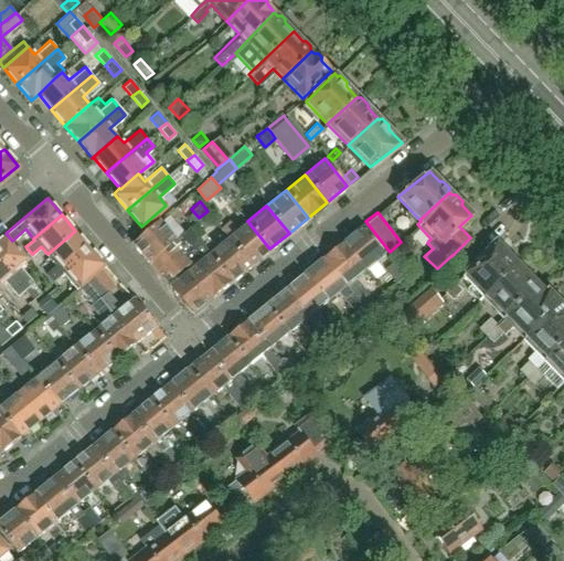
[(149,261),(171,241),(176,237),(158,219),(131,242),(149,261)]
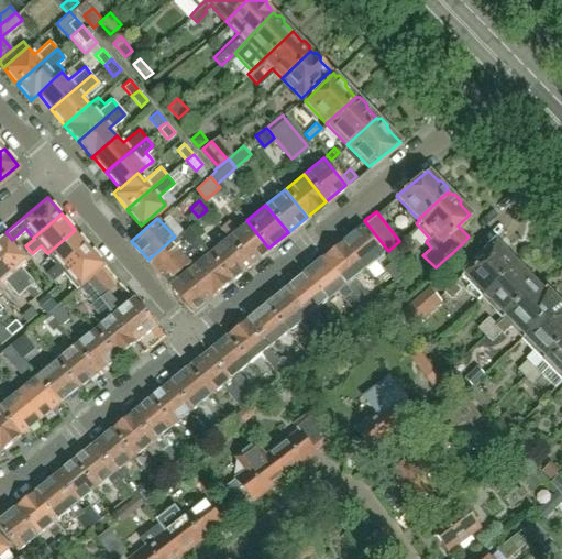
[(268,248),(246,220),(238,228),(229,218),(220,226),(228,236),(227,237),(250,263),(268,248)]
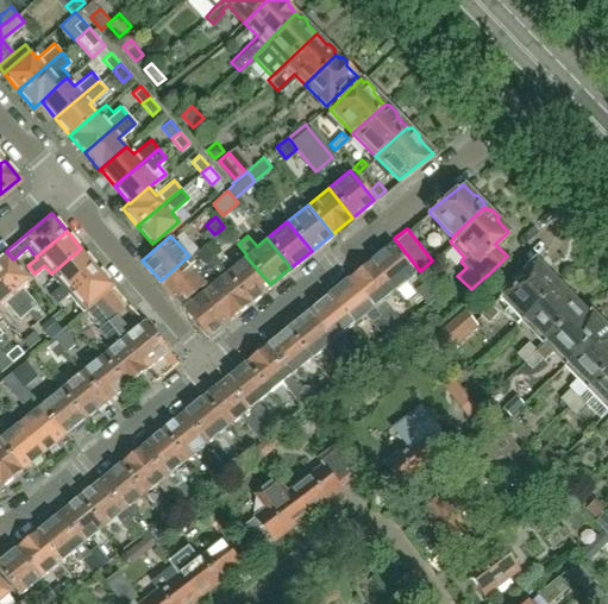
[(212,237),(205,243),(214,253),(221,247),(212,237)]
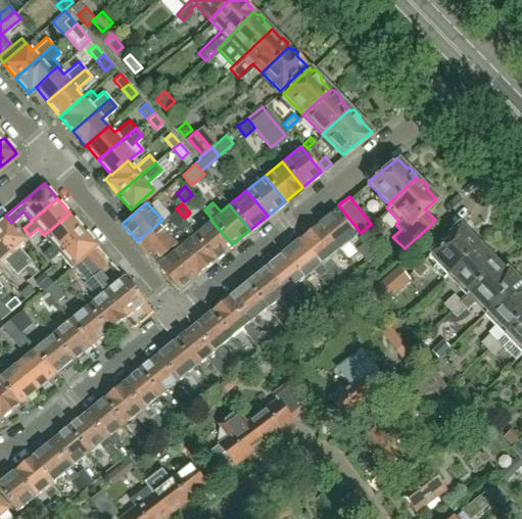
[(356,233),(334,207),(317,223),(337,248),(356,233)]
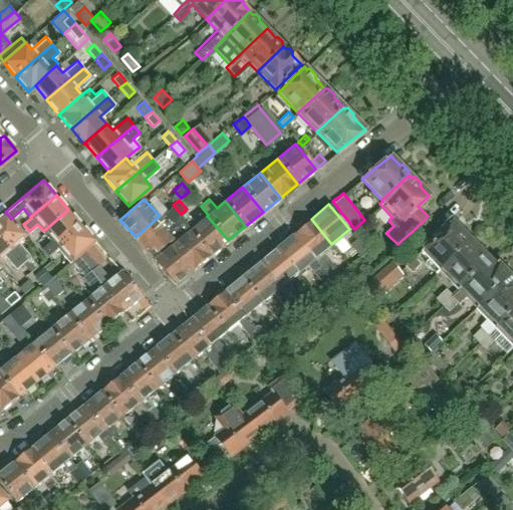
[(210,255),(190,230),(171,207),(167,210),(160,216),(156,219),(172,238),(170,240),(172,244),(193,269),(210,255)]
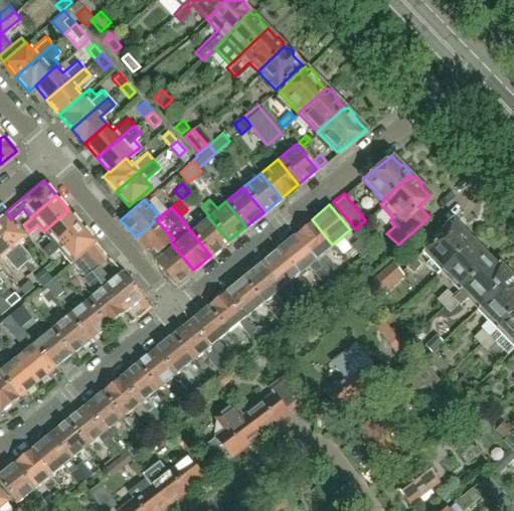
[(56,246),(81,224),(68,210),(43,231),(51,240),(43,247),(48,253),(56,246)]
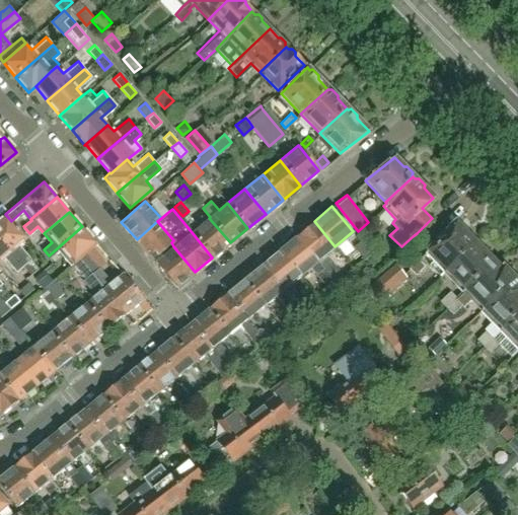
[(24,236),(11,221),(5,214),(0,218),(0,237),(22,265),(28,271),(35,265),(17,242),(24,236)]
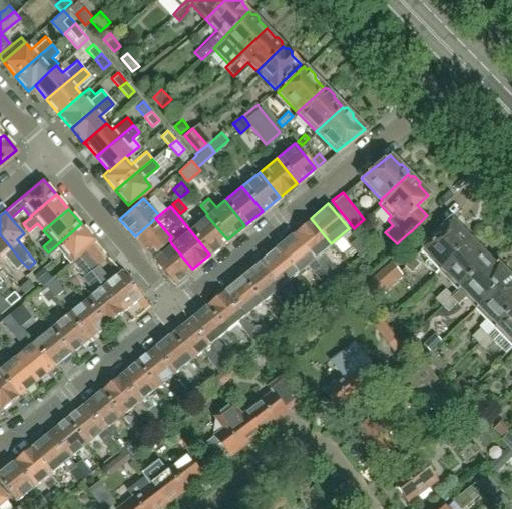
[(227,239),(206,215),(189,229),(209,255),(227,239)]
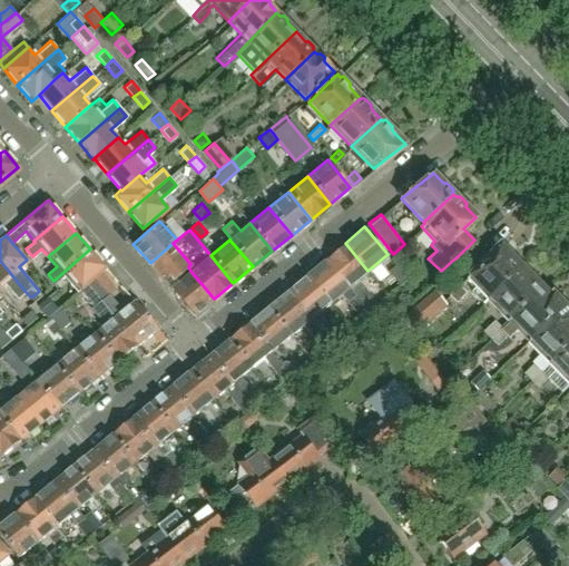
[(190,264),(173,243),(150,263),(172,286),(194,314),(214,299),(190,271),(188,266),(190,264)]
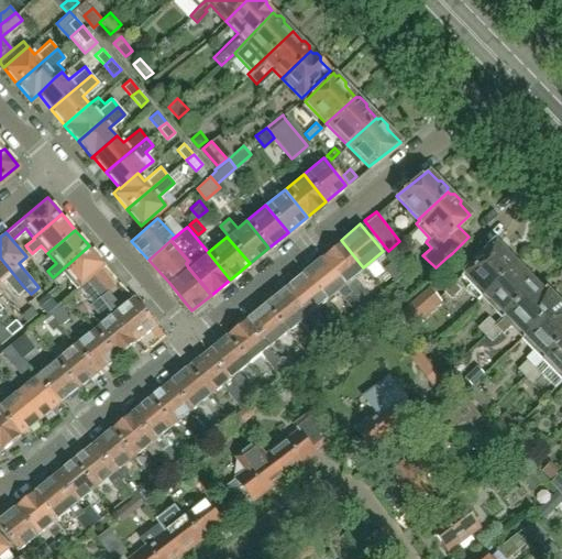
[(363,267),(341,240),(321,255),(361,305),(371,297),(354,274),(363,267)]
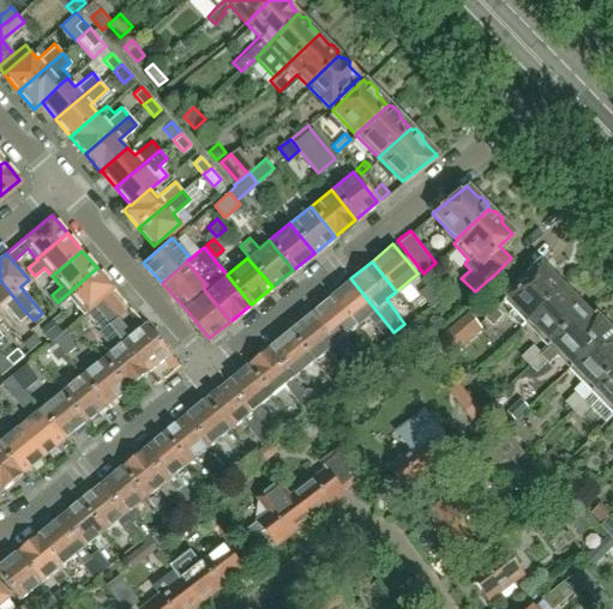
[(516,305),(528,318),(564,283),(550,267),(546,271),(538,263),(527,273),(527,272),(515,284),(516,284),(502,297),(512,308),(516,305)]
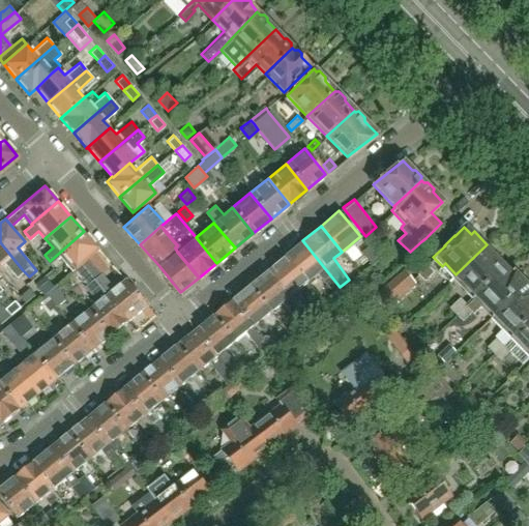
[(71,269),(97,246),(84,231),(58,254),(71,269)]
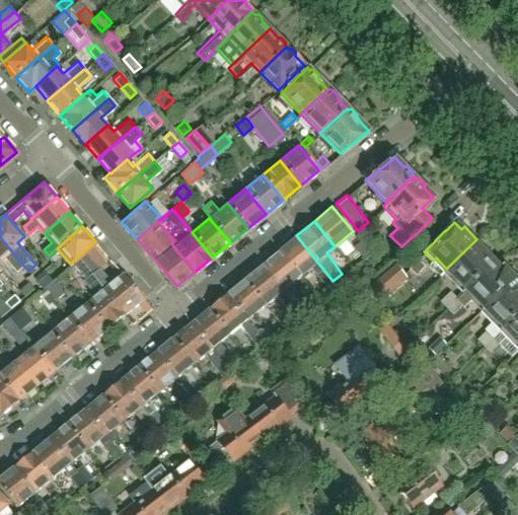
[(333,281),(296,235),(279,249),(299,275),(310,266),(326,286),(333,281)]
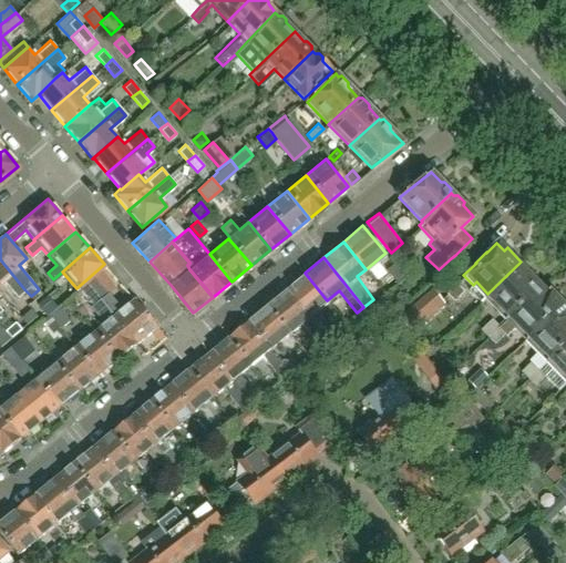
[(24,289),(0,259),(0,282),(2,279),(17,296),(24,289)]
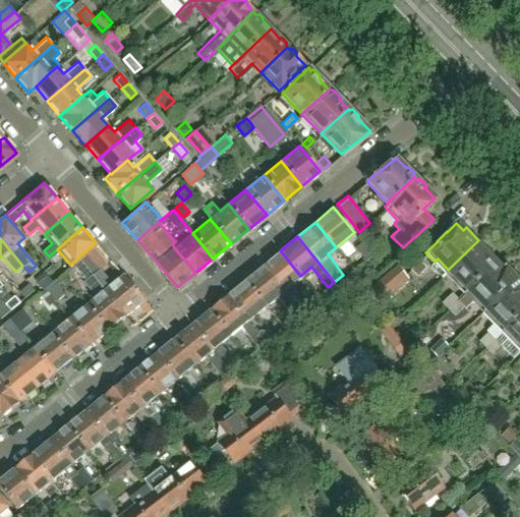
[(354,246),(366,259),(373,252),(361,239),(354,246)]
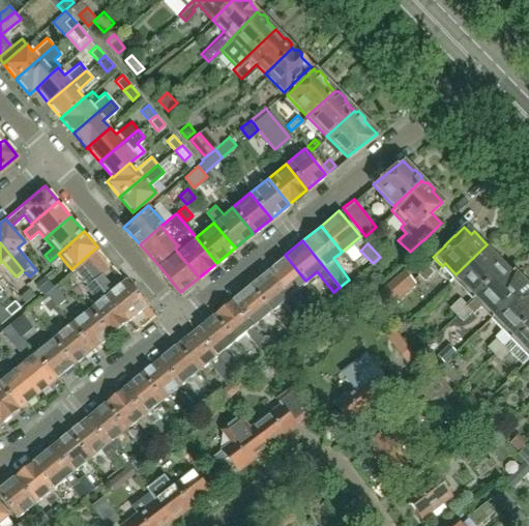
[(499,257),(487,244),(456,274),(467,286),(464,289),(471,297),(503,266),(496,260),(499,257)]
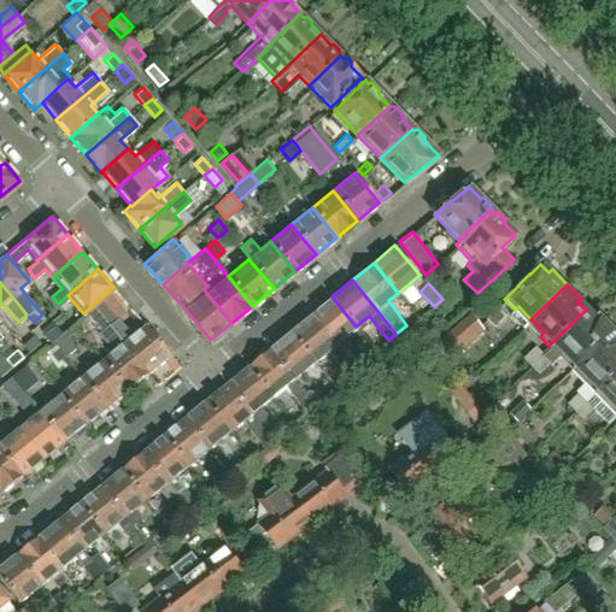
[(332,296),(310,313),(346,358),(357,351),(344,336),(356,327),(332,296)]
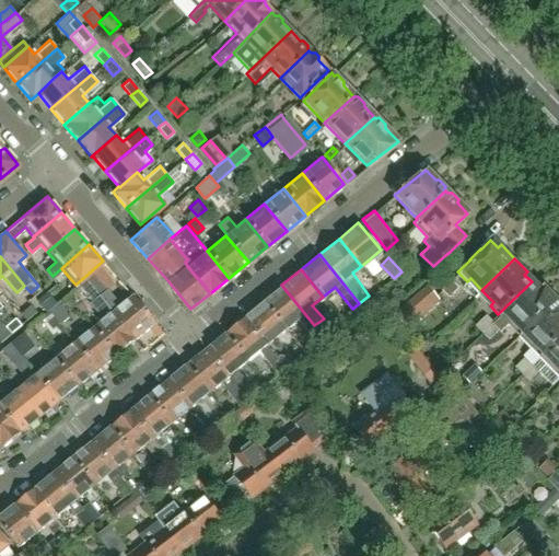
[(154,322),(132,293),(131,294),(125,286),(113,296),(93,270),(85,277),(100,294),(107,303),(113,310),(136,337),(154,322)]
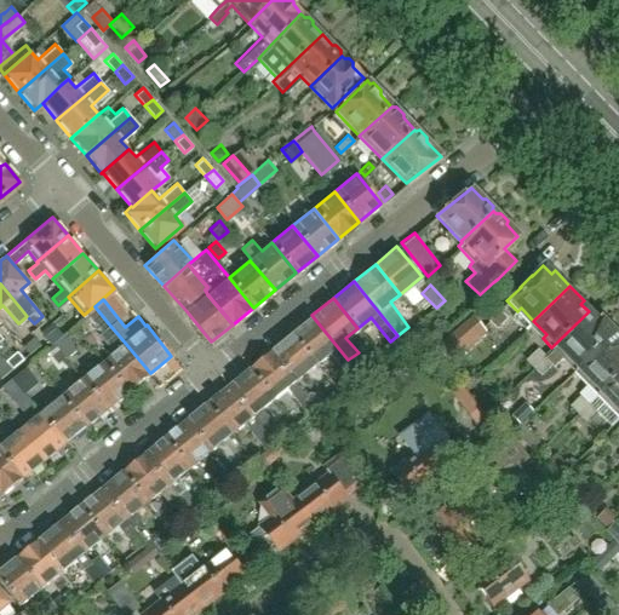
[(110,326),(95,306),(86,312),(102,332),(110,326)]
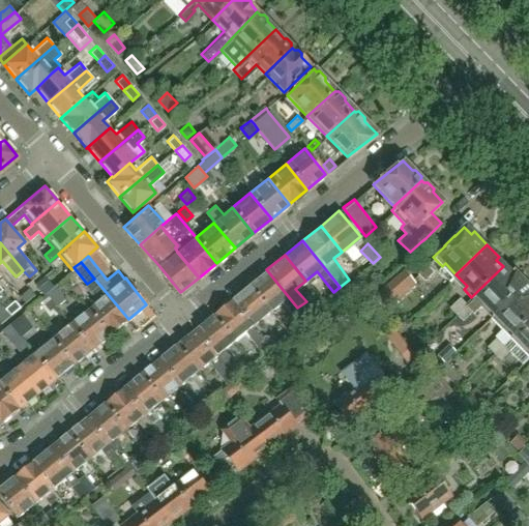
[(423,281),(434,270),(427,263),(416,273),(423,281)]
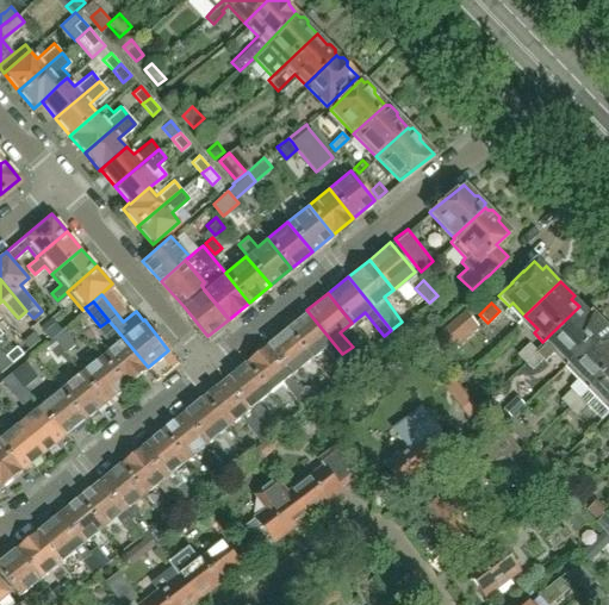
[(542,342),(536,348),(524,360),(532,368),(551,350),(552,351),(557,349),(567,361),(604,325),(584,305),(580,309),(579,306),(542,342)]
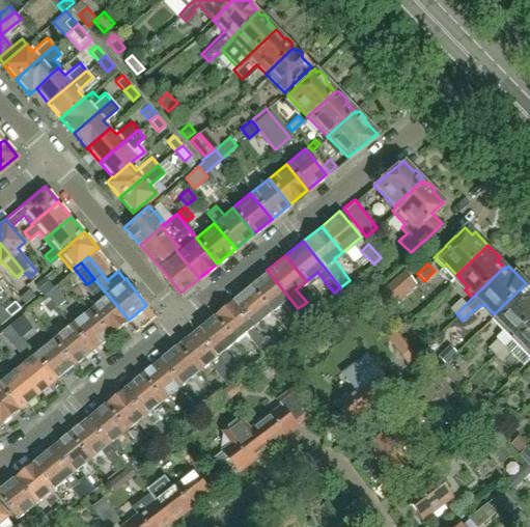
[(383,307),(411,279),(401,269),(371,297),(383,307)]
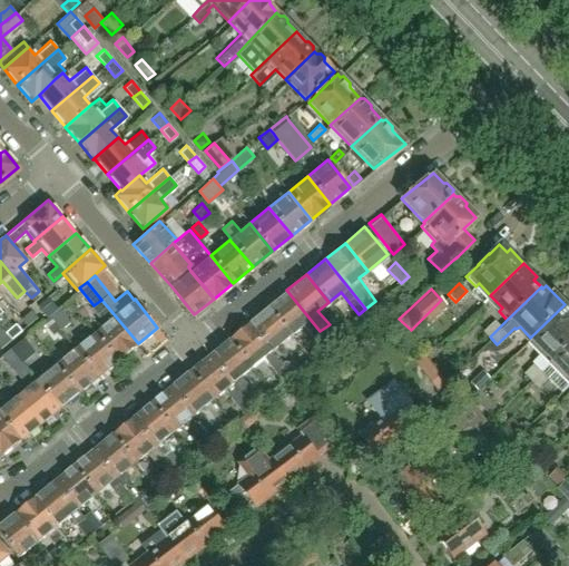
[(320,331),(286,290),(267,306),(290,334),(301,324),(312,338),(320,331)]
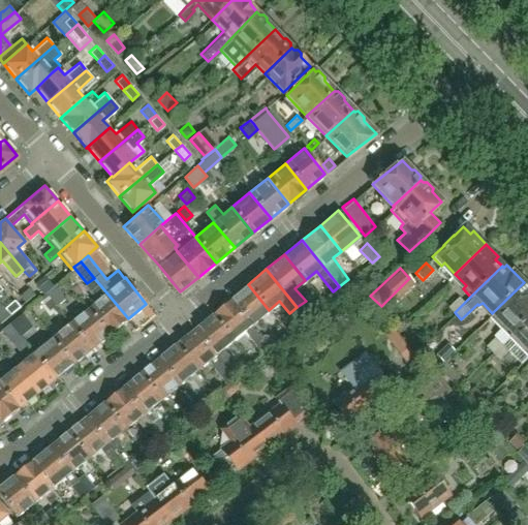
[(44,291),(53,284),(48,277),(38,285),(44,291)]
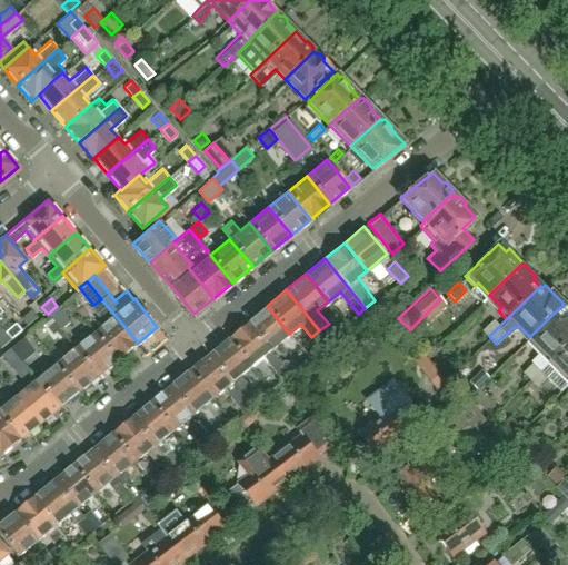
[(137,343),(138,343),(115,315),(109,308),(101,299),(93,305),(92,306),(106,323),(96,330),(118,358),(137,343)]
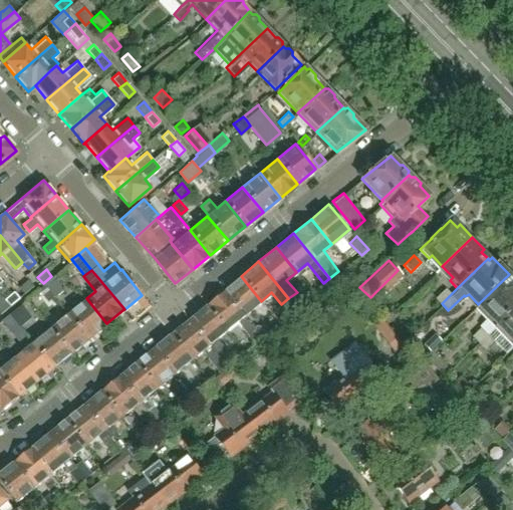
[(472,334),(478,341),(512,307),(512,278),(509,274),(478,304),(489,315),(479,324),(481,325),(472,334)]
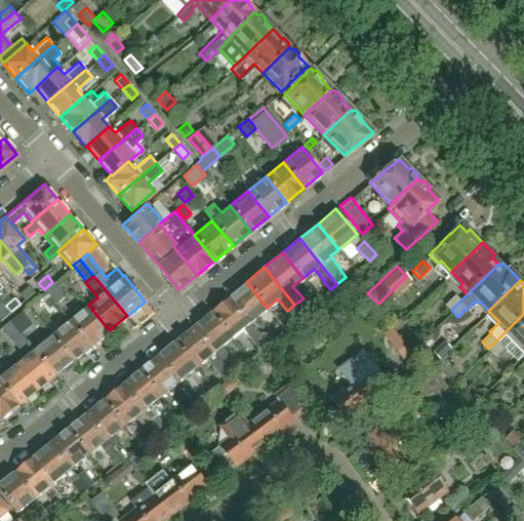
[(64,294),(52,282),(44,289),(54,302),(64,294)]
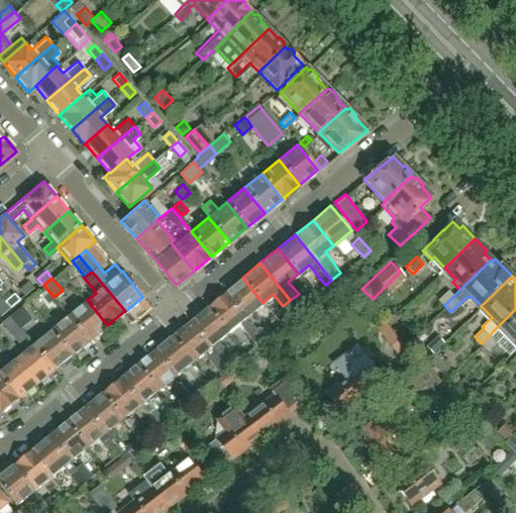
[(263,303),(242,278),(224,292),(244,317),(263,303)]
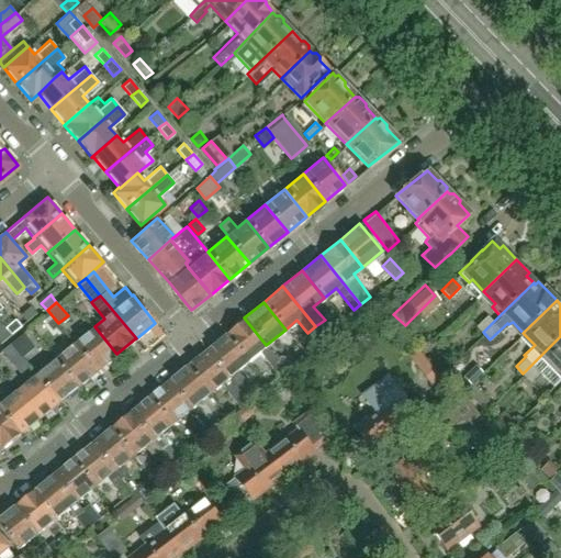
[(23,317),(33,310),(27,303),(18,311),(23,317)]
